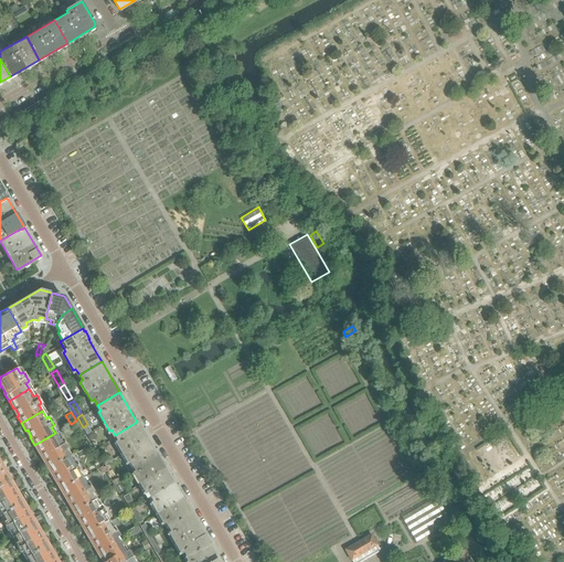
[(155,452),(150,445),(137,422),(115,435),(118,441),(116,443),(127,462),(129,459),(132,465),(155,452)]
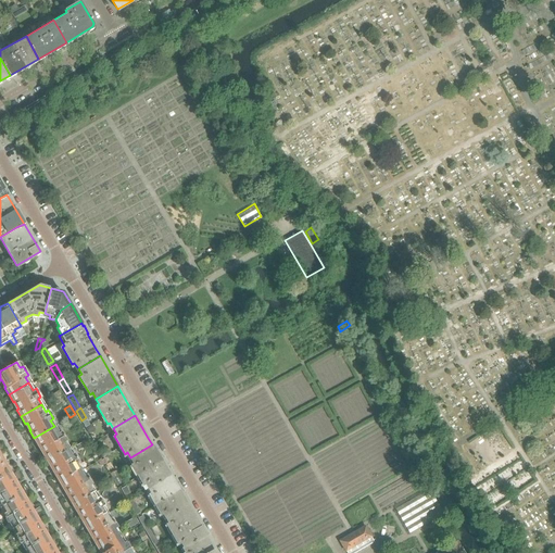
[(95,427),(91,422),(85,426),(88,431),(95,427)]
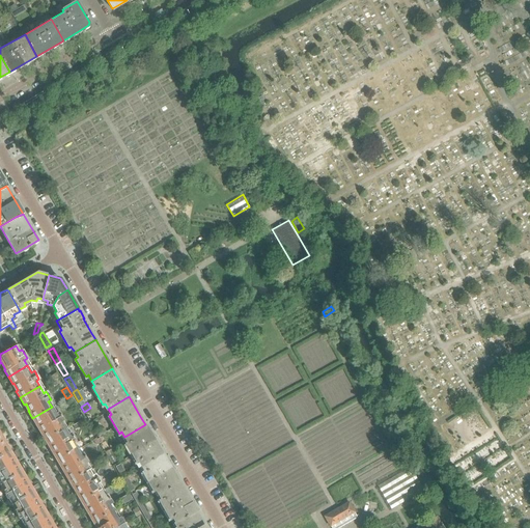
[(63,427),(60,421),(63,420),(58,412),(55,414),(52,407),(32,418),(36,425),(37,424),(42,431),(40,432),(45,439),(63,427)]
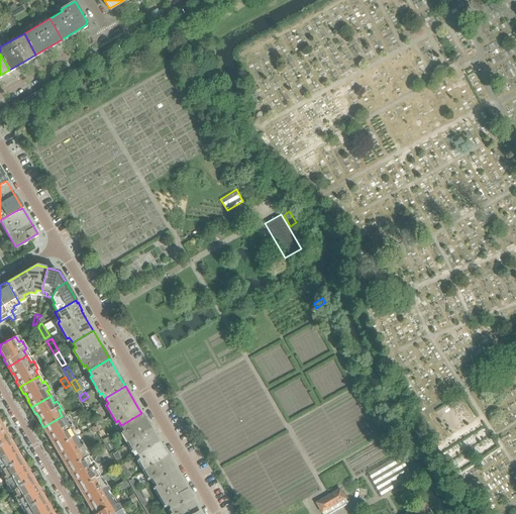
[(158,441),(153,434),(141,413),(121,425),(124,431),(122,432),(132,449),(134,447),(137,452),(158,441)]
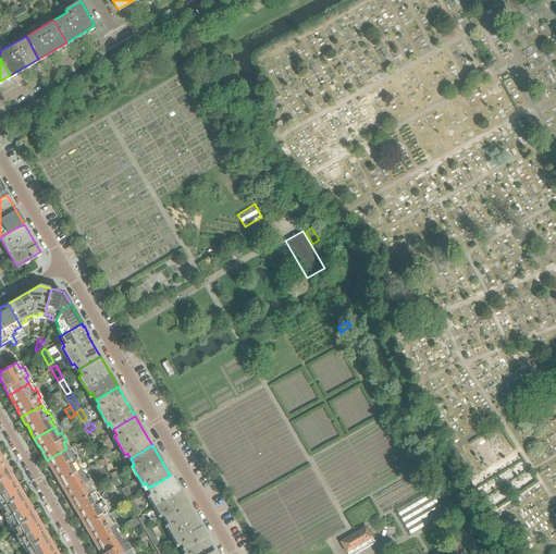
[(79,470),(76,464),(78,463),(74,454),(71,455),(66,448),(47,460),(50,467),(52,467),(57,474),(54,475),(59,482),(79,470)]
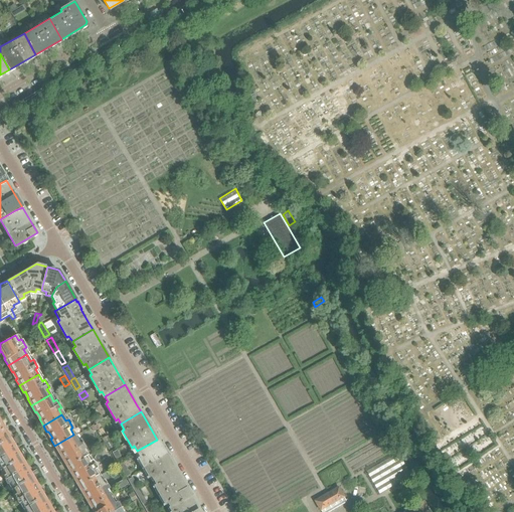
[(0,441),(9,437),(6,430),(4,431),(1,425),(3,424),(0,419),(0,441)]
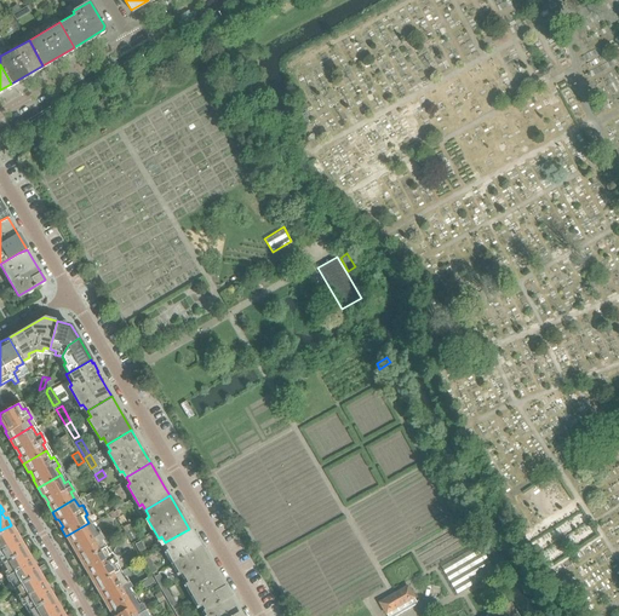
[(137,534),(129,520),(121,524),(130,539),(137,534)]
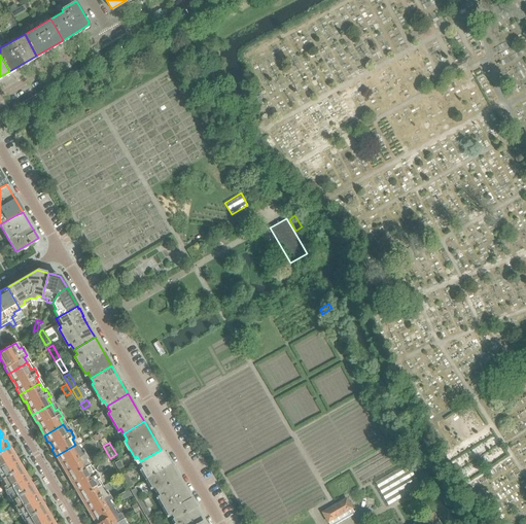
[(86,464),(84,459),(86,458),(81,450),(79,451),(75,445),(56,456),(60,462),(61,462),(65,468),(64,469),(68,476),(86,464)]
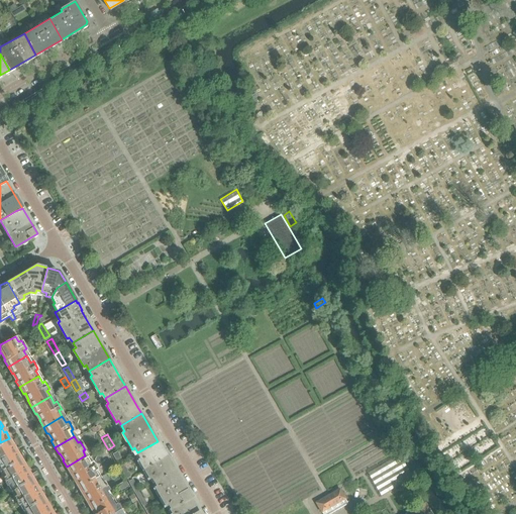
[(21,457),(17,451),(16,452),(12,445),(13,444),(9,438),(0,442),(0,467),(1,469),(21,457)]
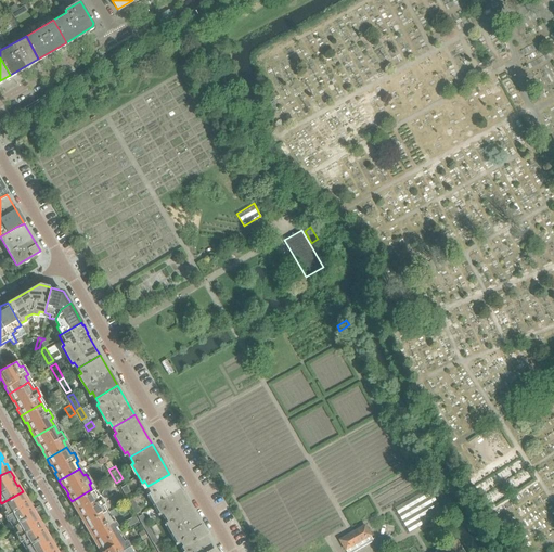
[(187,503),(182,496),(169,474),(147,486),(151,492),(149,493),(159,512),(162,511),(165,516),(177,510),(187,503)]
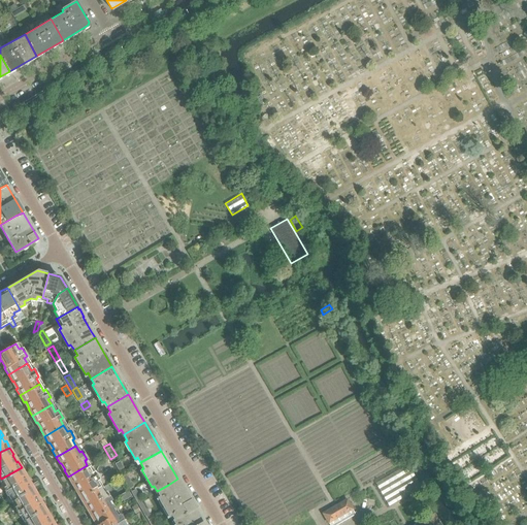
[(123,465),(120,459),(114,461),(118,468),(123,465)]
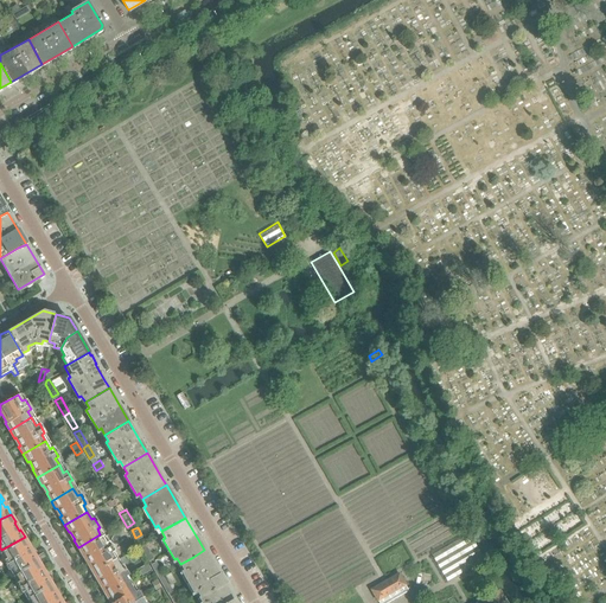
[(484,557),(469,531),(431,553),(446,579),(484,557)]
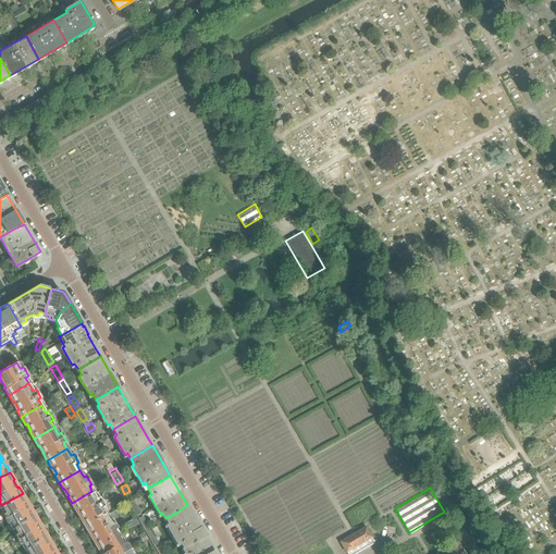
[(104,514),(102,507),(104,506),(99,496),(97,499),(91,491),(72,503),(76,511),(77,509),(82,517),(79,518),(85,526),(104,514)]
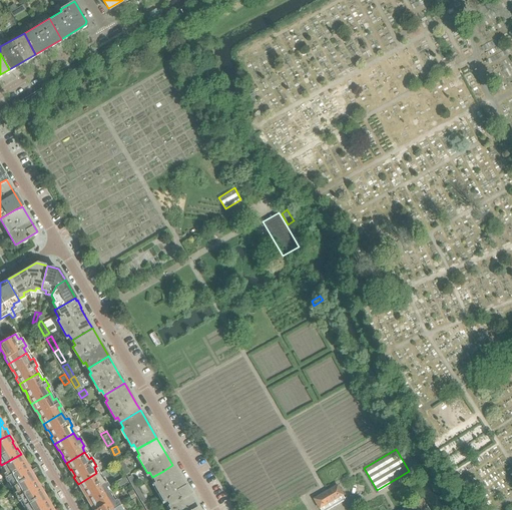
[(32,473),(28,467),(27,468),(23,461),(25,461),(21,454),(1,465),(5,471),(2,472),(8,481),(10,480),(13,485),(32,473)]
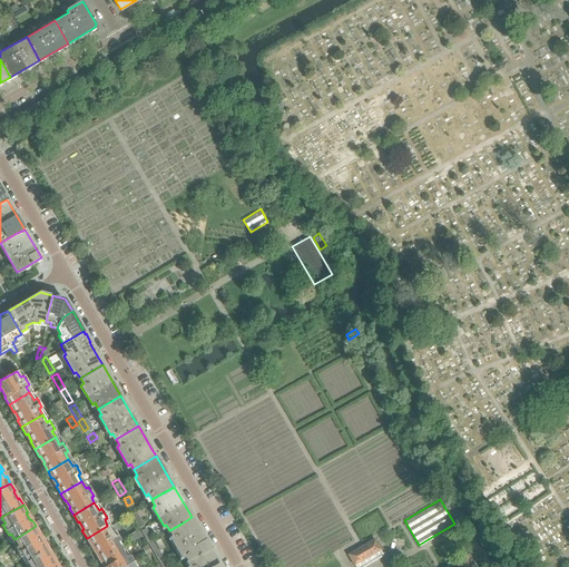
[(144,522),(136,508),(130,511),(138,526),(144,522)]
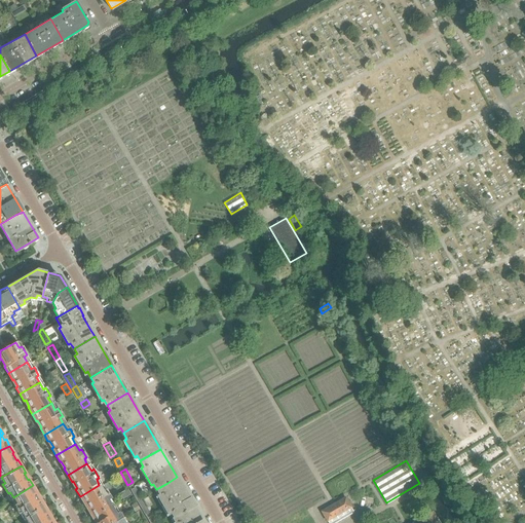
[(194,505),(190,497),(189,497),(177,477),(167,483),(156,489),(159,494),(157,496),(162,505),(167,513),(170,512),(173,517),(194,505)]
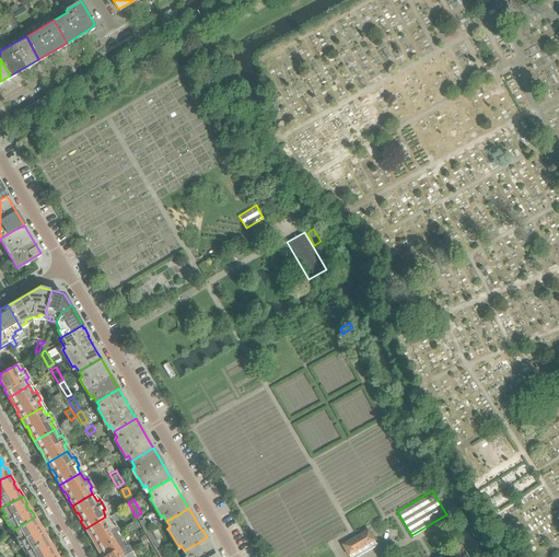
[(47,538),(44,532),(44,531),(42,532),(37,525),(39,524),(35,517),(14,530),(18,535),(15,537),(22,547),(24,546),(26,550),(47,538)]
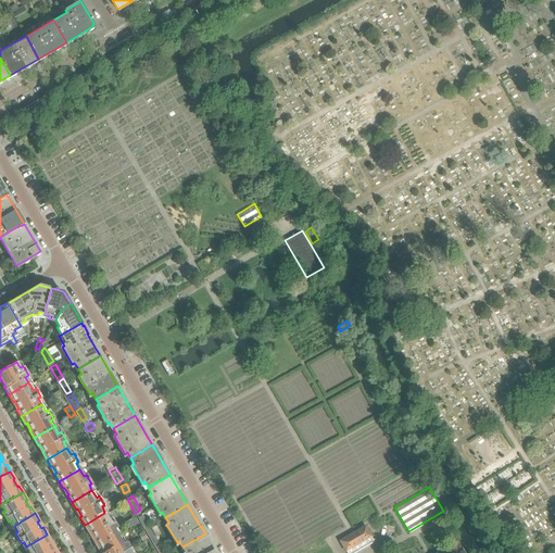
[(117,533),(114,528),(117,527),(112,518),(109,519),(104,513),(85,525),(88,531),(90,530),(93,538),(92,539),(97,545),(117,533)]
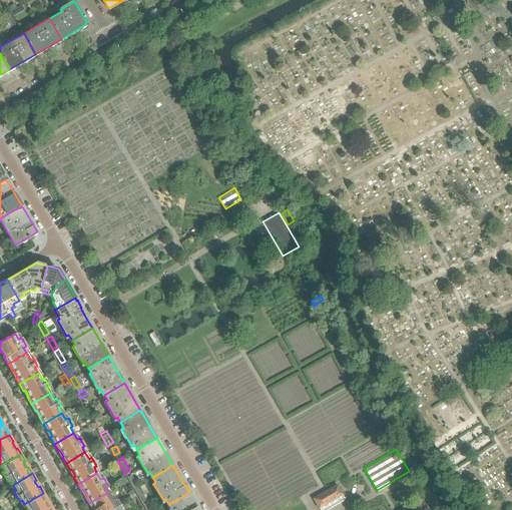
[(138,485),(131,473),(126,476),(133,488),(138,485)]
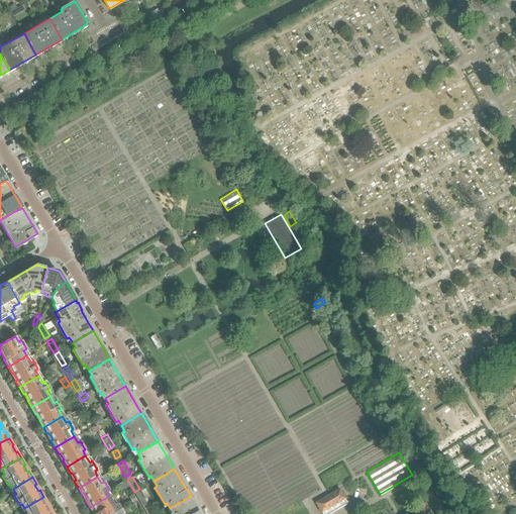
[(324,513),(347,501),(344,497),(345,497),(339,486),(314,500),(320,511),(321,511),(323,513),(324,513)]
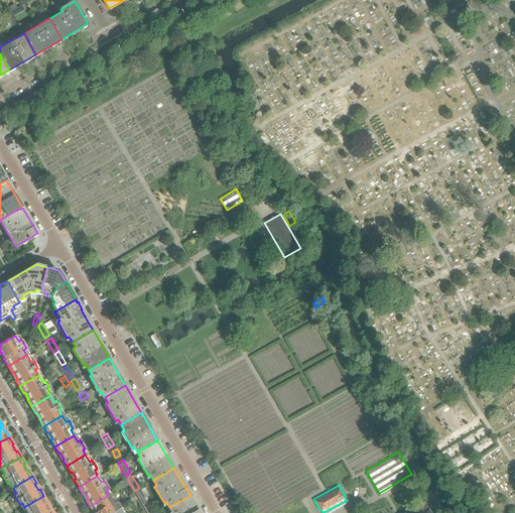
[(146,500),(139,488),(134,491),(141,503),(146,500)]
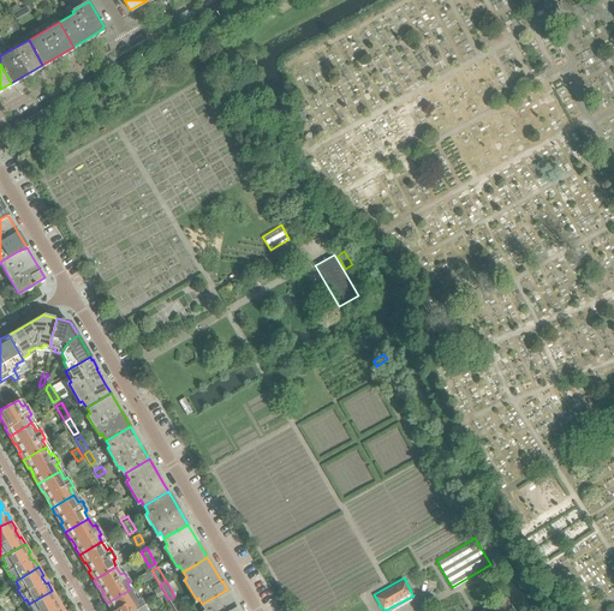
[(162,593),(158,585),(153,588),(158,595),(162,593)]
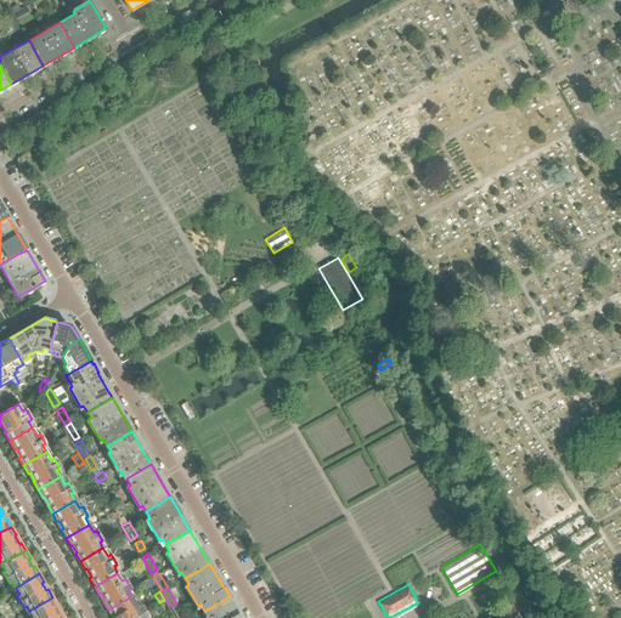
[(145,612),(147,610),(144,602),(140,604),(135,595),(131,597),(131,596),(108,610),(113,617),(114,617),(131,617),(145,611),(145,612)]
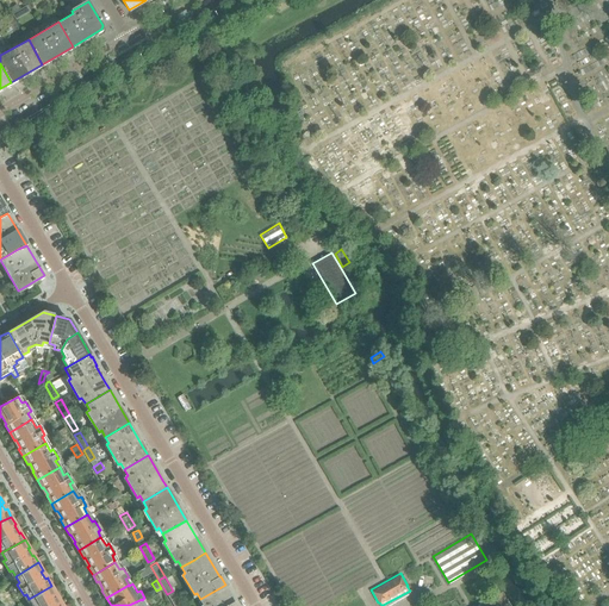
[(236,605),(229,593),(229,591),(225,585),(200,599),(203,605),(202,605),(236,605)]
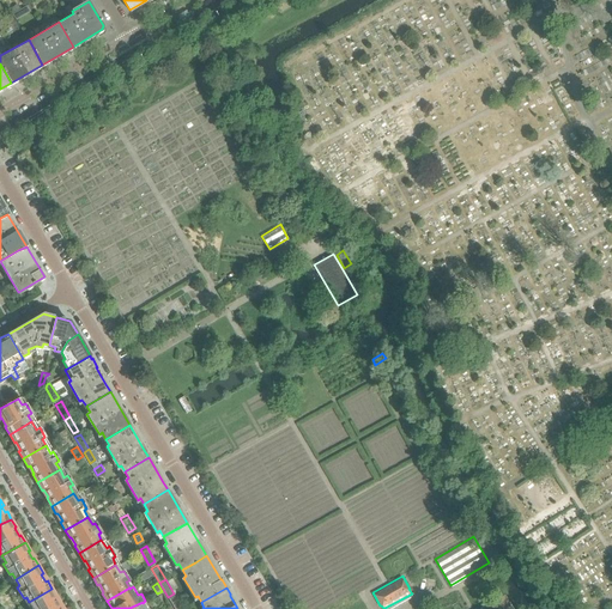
[(64,608),(61,604),(60,606),(55,597),(56,596),(52,589),(29,602),(32,608),(64,608)]
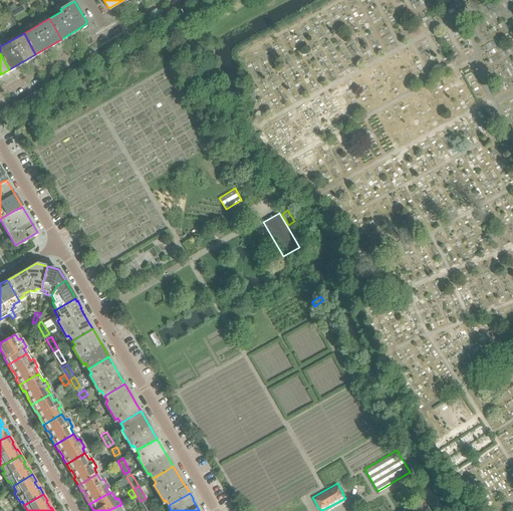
[(430,510),(423,497),(397,510),(430,510)]
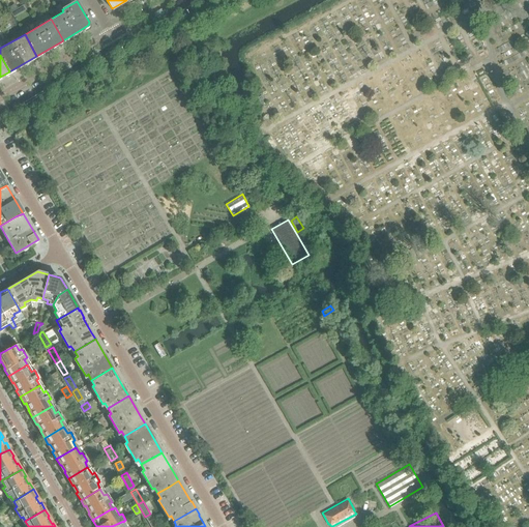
[(157,526),(152,517),(147,520),(151,526),(157,526)]
